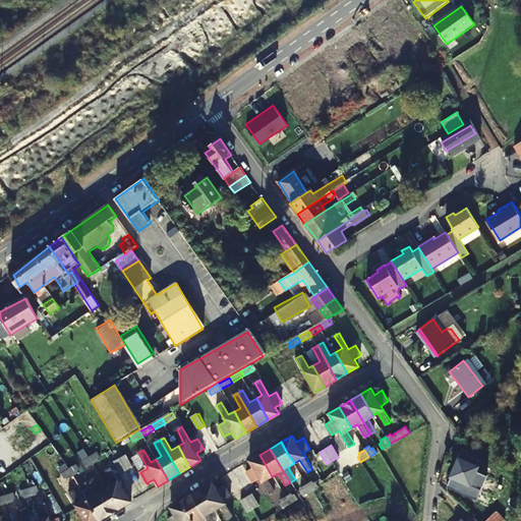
[(90,458),(94,465),(100,462),(99,460),(101,458),(98,453),(90,458)]
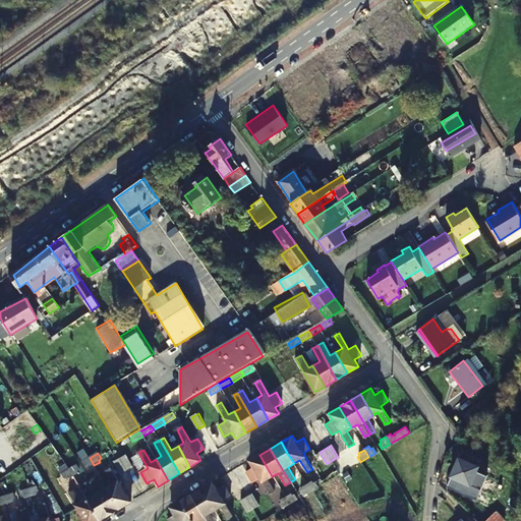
[(275,493),(267,479),(272,476),(259,455),(249,461),(253,467),(246,471),(252,482),(259,478),(270,495),(275,493)]
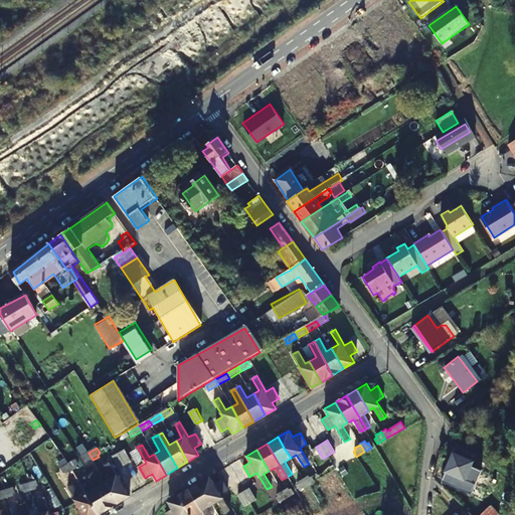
[(124,451),(118,455),(125,466),(131,463),(124,451)]
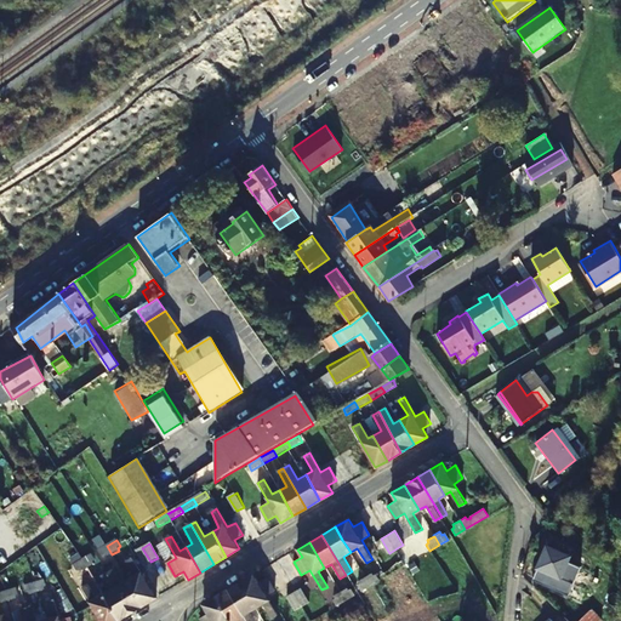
[(570,554),(547,545),(531,580),(554,590),(558,582),(568,587),(573,575),(563,570),(570,554)]
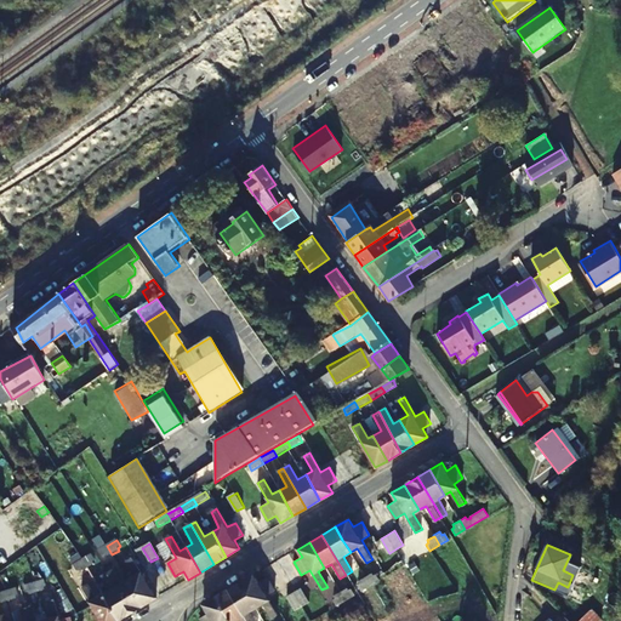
[(104,557),(106,558),(112,554),(107,546),(98,551),(101,557),(104,557)]
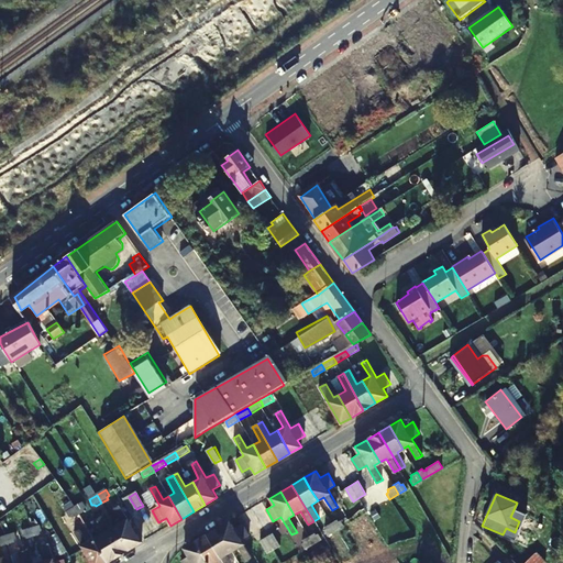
[(136,509),(129,497),(122,500),(131,514),(136,509)]
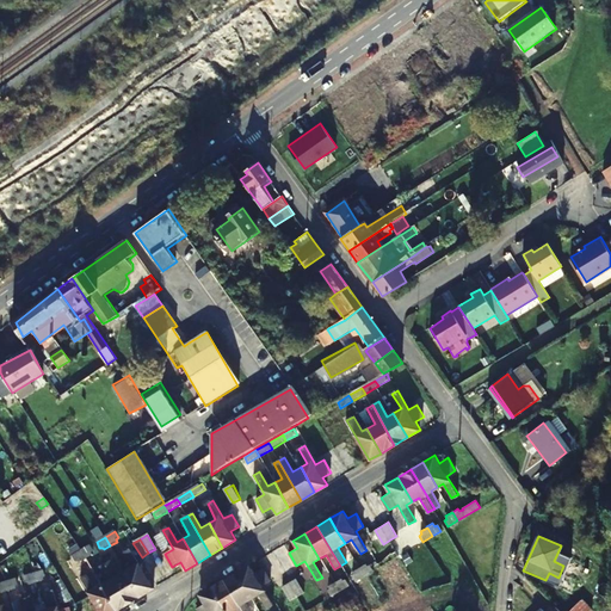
[(91,554),(87,548),(79,553),(85,561),(91,557),(90,555),(91,554)]
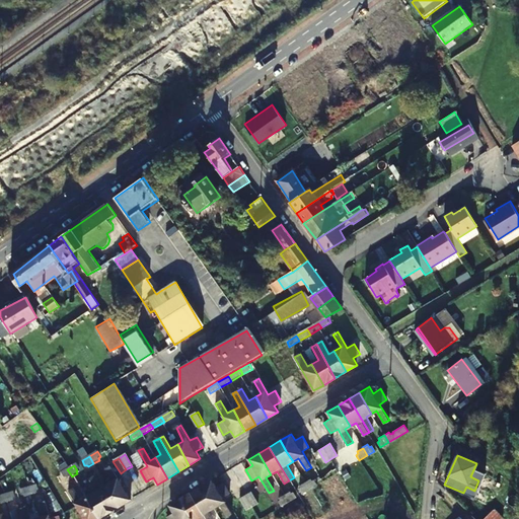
[(105,469),(113,482),(107,485),(120,507),(131,500),(110,466),(105,469)]
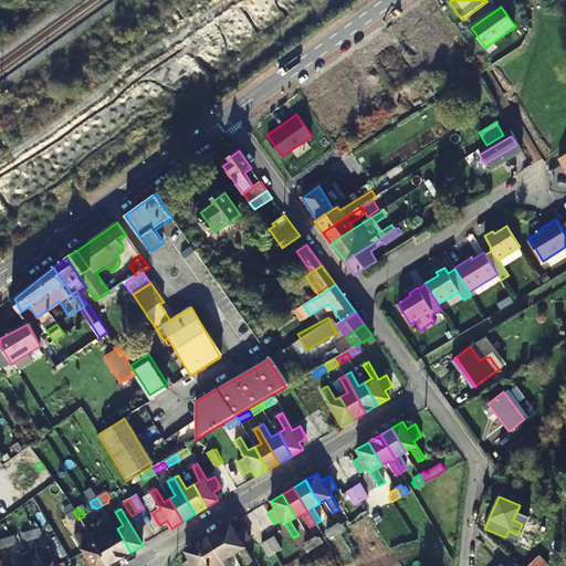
[(69,522),(71,522),(72,524),(79,520),(73,512),(65,516),(69,522)]
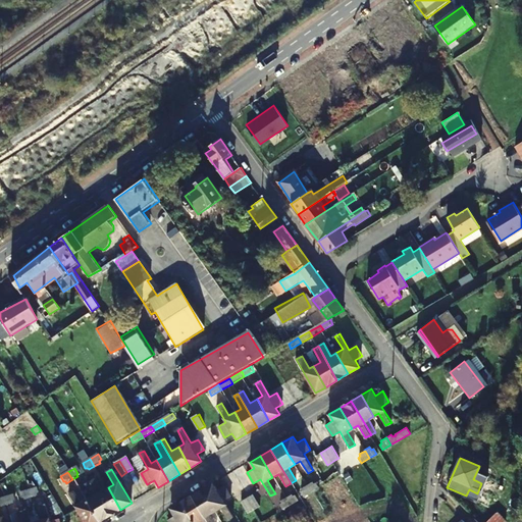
[(109,516),(120,510),(108,487),(101,491),(94,479),(89,482),(109,516)]
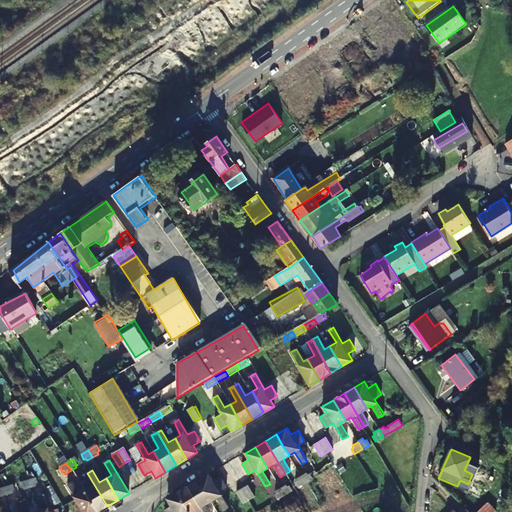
[(89,488),(84,491),(96,511),(97,511),(107,506),(87,473),(82,476),(89,488)]
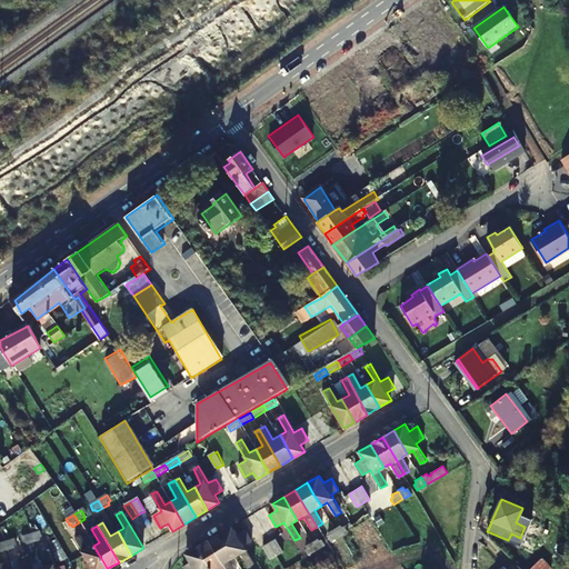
[(335,529),(339,537),(348,532),(345,527),(342,528),(340,526),(335,529)]
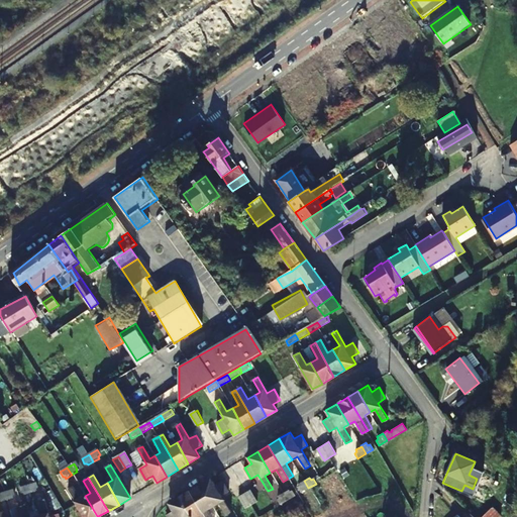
[(211,479),(200,486),(213,507),(220,503),(227,515),(232,512),(222,497),(229,492),(222,482),(215,486),(211,479)]
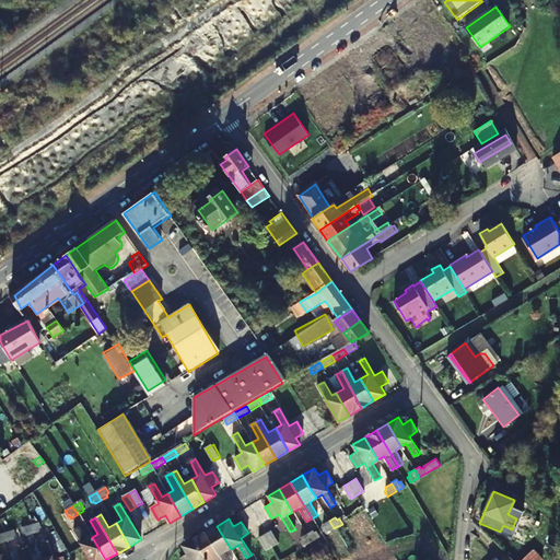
[(326,534),(334,528),(329,521),(324,524),(325,526),(323,528),(326,534)]
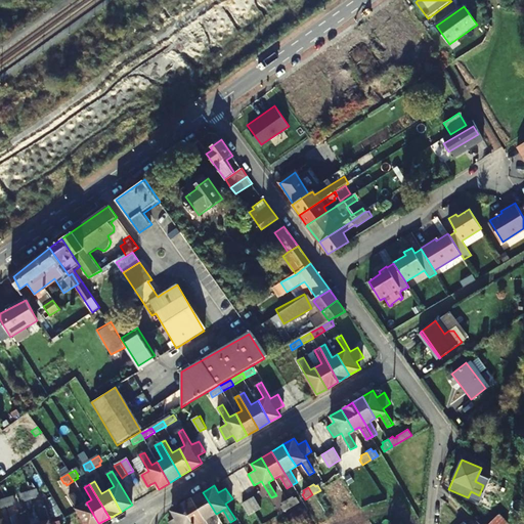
[(41,495),(39,489),(31,491),(33,500),(39,498),(38,495),(41,495)]
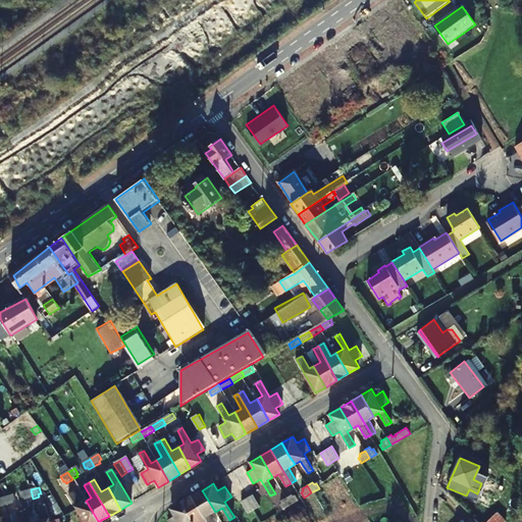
[(23,498),(25,498),(27,500),(33,499),(31,489),(21,492),(23,498)]
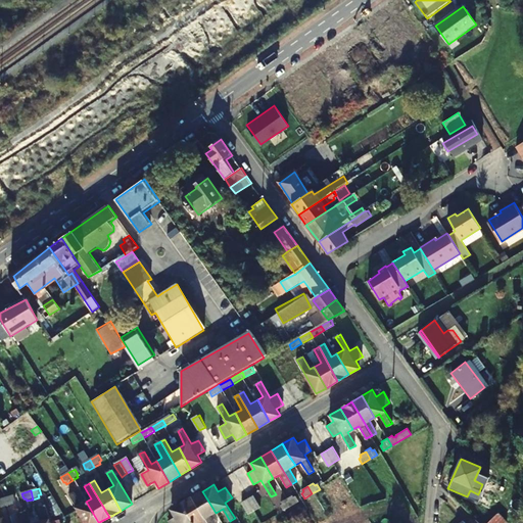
[(215,522),(210,516),(216,513),(202,491),(193,496),(202,514),(208,522),(215,522)]
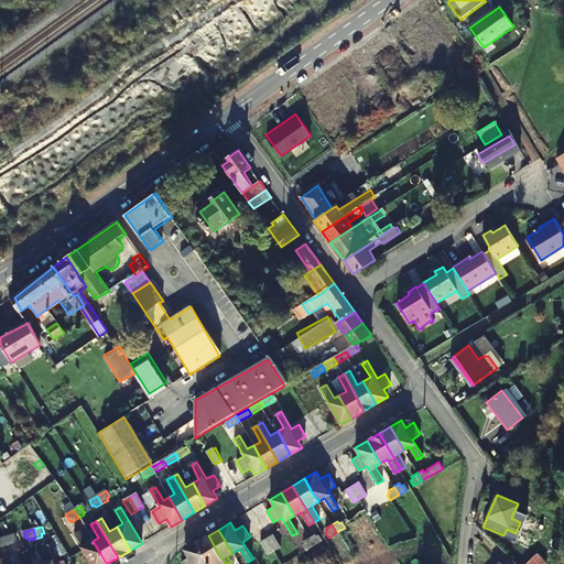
[(90,563),(106,563),(93,541),(87,544),(79,531),(74,534),(90,563)]
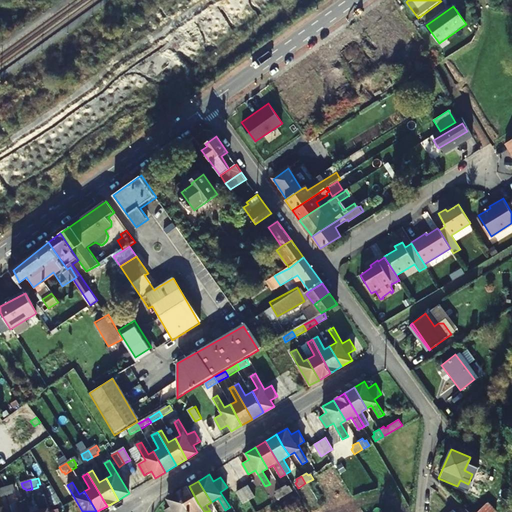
[(15,491),(13,485),(5,487),(7,496),(13,494),(13,492),(15,491)]
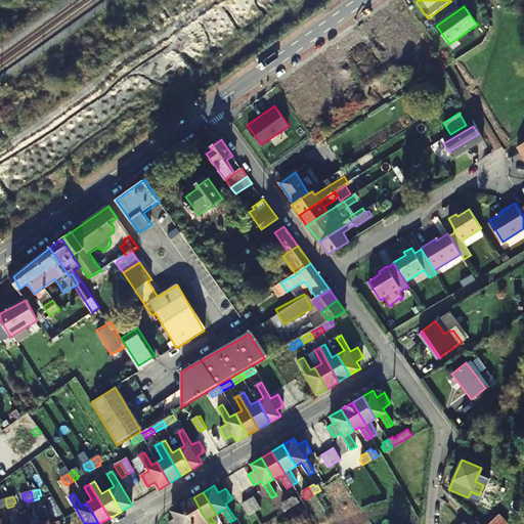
[(262,508),(254,496),(249,500),(243,504),(250,516),(256,512),(262,508)]
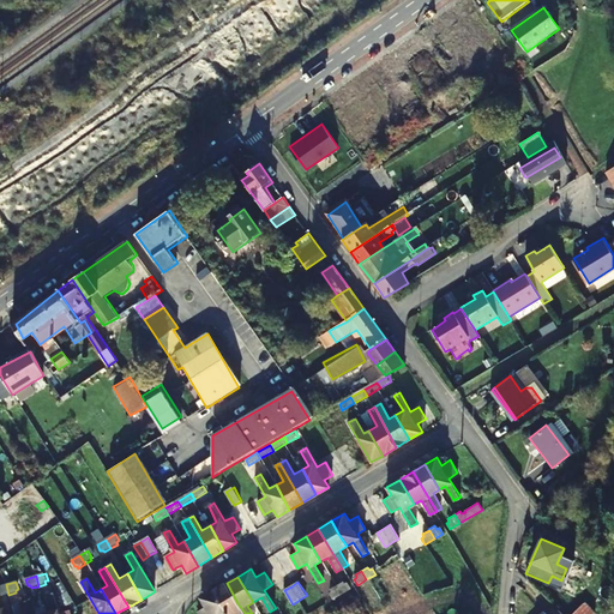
[(214,591),(228,613),(233,613),(236,612),(236,613),(245,613),(238,603),(227,583),(214,591)]
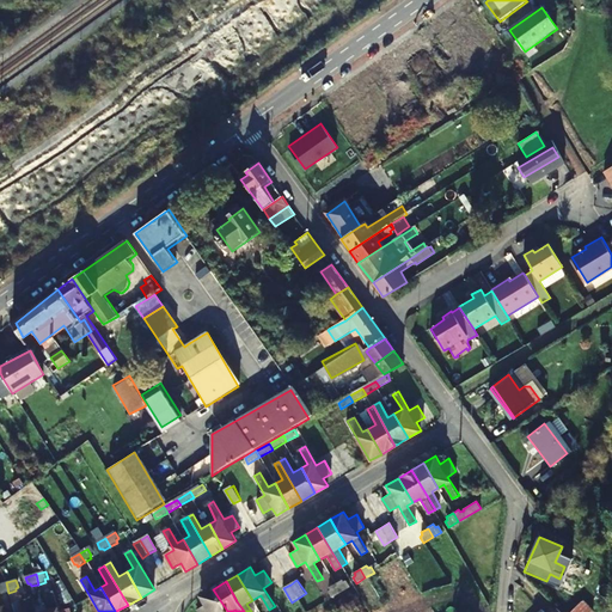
[(334,585),(340,593),(348,588),(344,582),(342,583),(340,581),(334,585)]
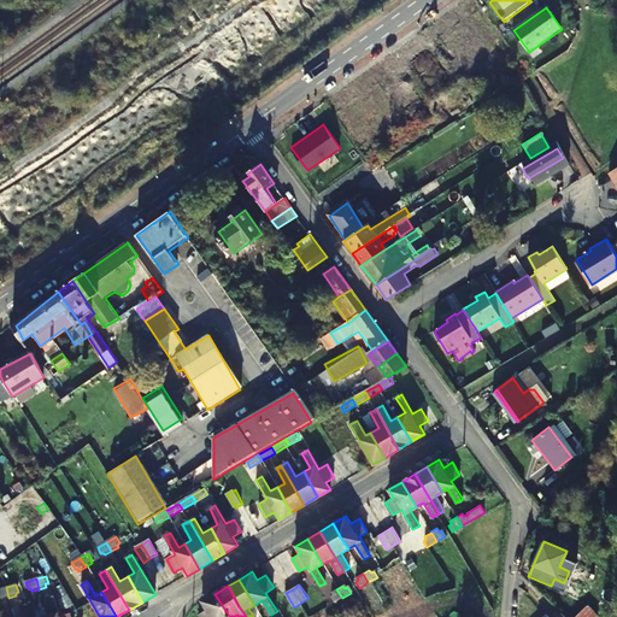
[(333,604),(342,598),(336,589),(330,593),(331,595),(329,598),(333,604)]
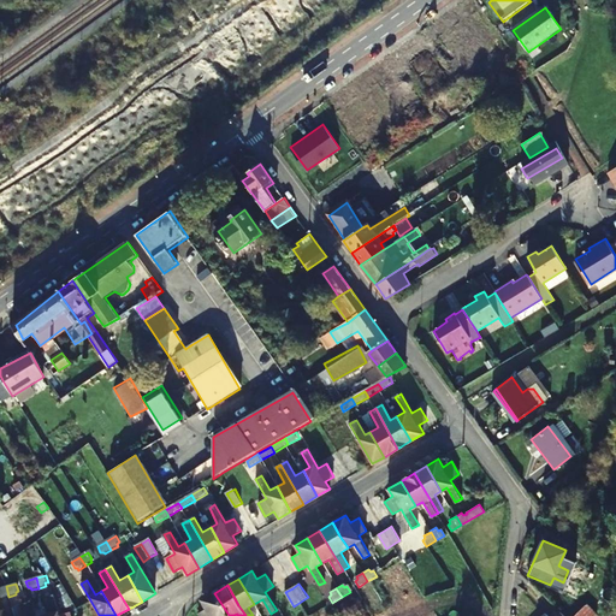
[(229,615),(214,593),(202,600),(207,609),(199,614),(200,615),(229,615)]
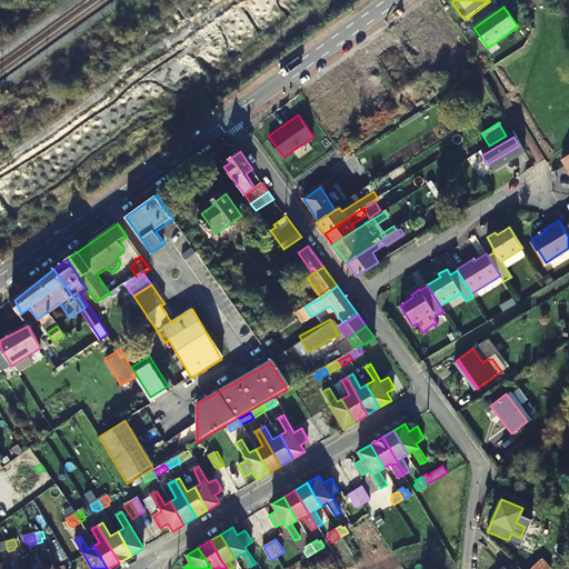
[(516,565),(520,568),(532,568),(542,560),(532,549),(516,565)]
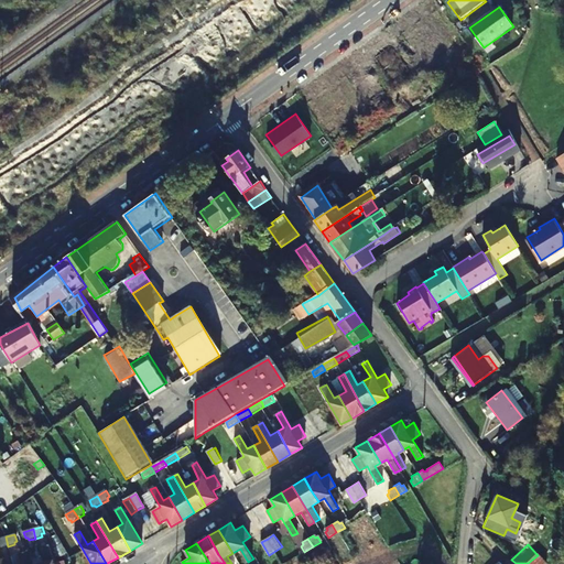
[(44,548),(49,563),(44,563),(64,563),(58,563),(55,563),(51,546),(44,548)]
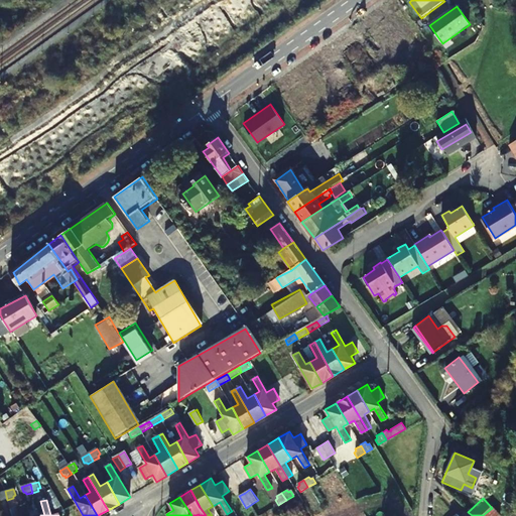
[(18,515),(25,515),(22,507),(16,509),(18,515)]
